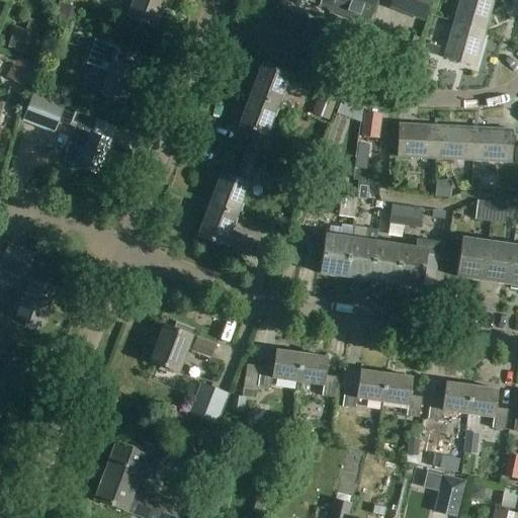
[(132,0),(134,1),(127,18),(127,19),(123,30),(139,36),(143,24),(154,28),(164,0),(132,0)]
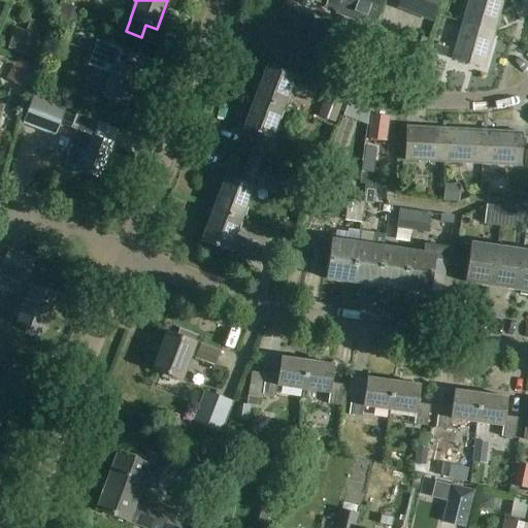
[(286,0),(308,8),(311,1),(325,6),(324,6),(338,12),(374,26),(384,0),(286,0)]
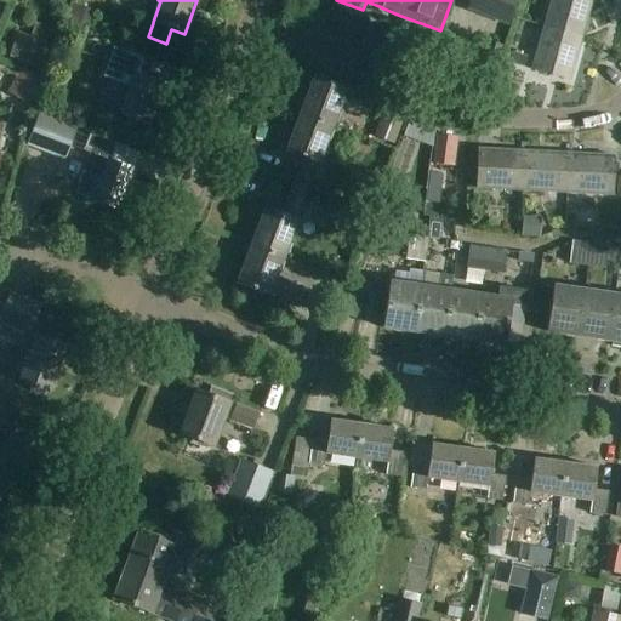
[(469,0),(468,7),(510,22),(517,0),(469,0)]
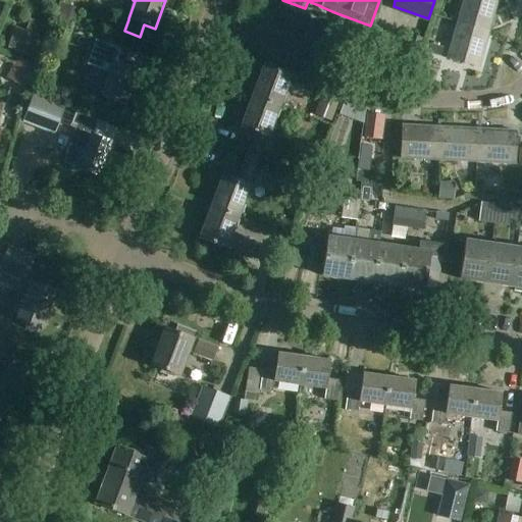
[(462,0),(457,20),(488,30),(497,0),(462,0)]
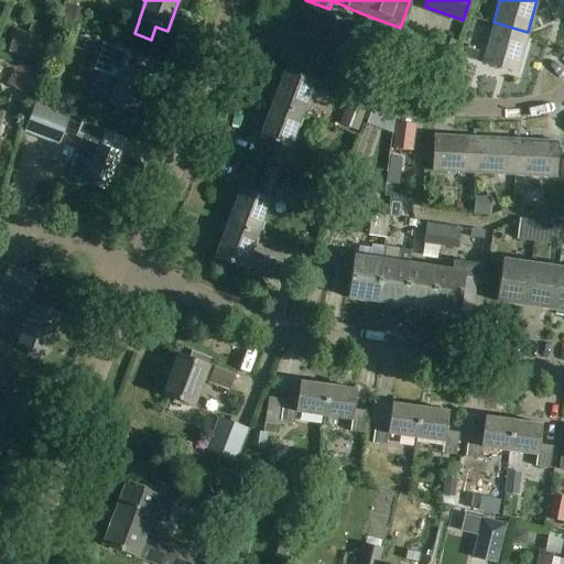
[(85,10),(64,3),(60,19),(79,25),(85,10)]
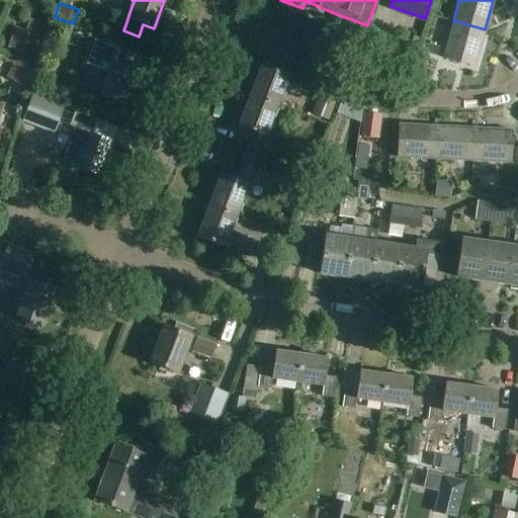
[(30,56),(41,25),(29,20),(25,31),(14,27),(7,48),(30,56)]
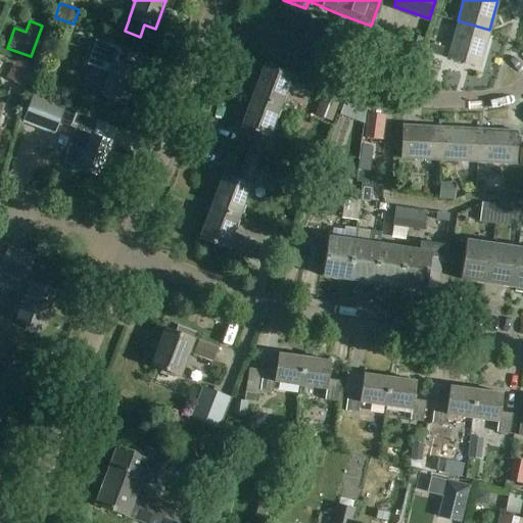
[(489,30),(458,20),(446,57),(479,66),(489,30)]
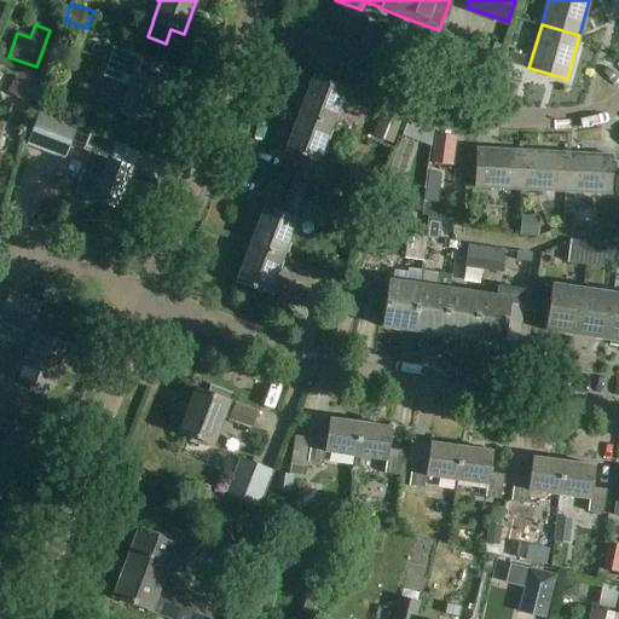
[(117,115),(149,126),(163,86),(137,76),(143,61),(113,48),(102,76),(128,87),(117,115)]
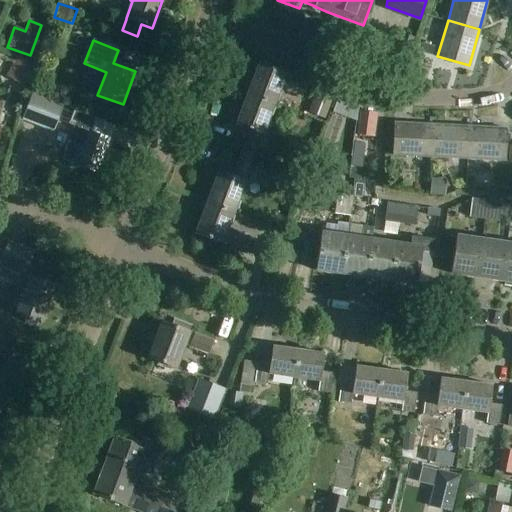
[(431,55),(434,47),(422,44),(420,52),(431,55)]
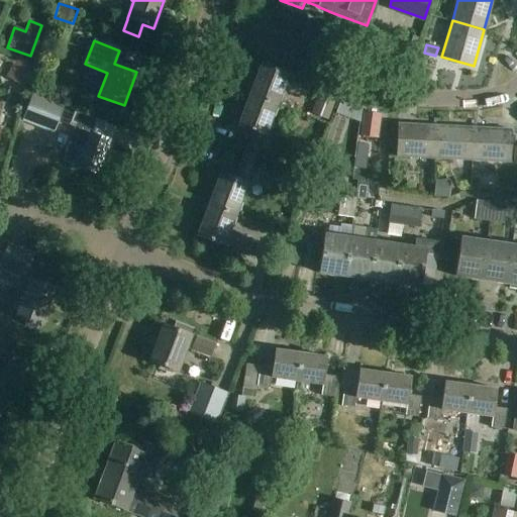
[(30,69),(16,61),(7,79),(21,87),(30,69)]
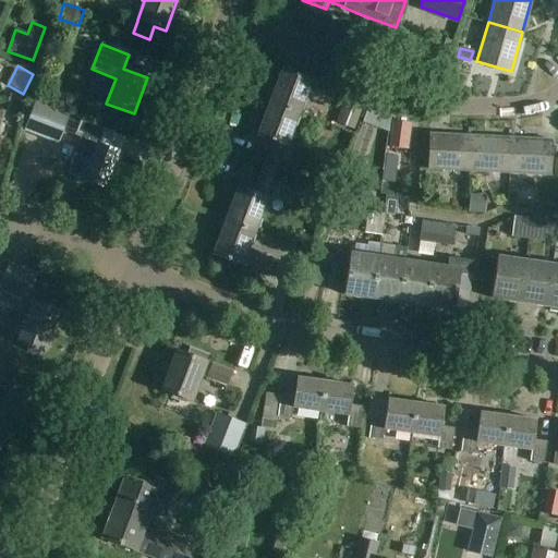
[(283,69),(270,106),(298,117),(305,97),(322,102),(328,86),(312,80),(283,69)]
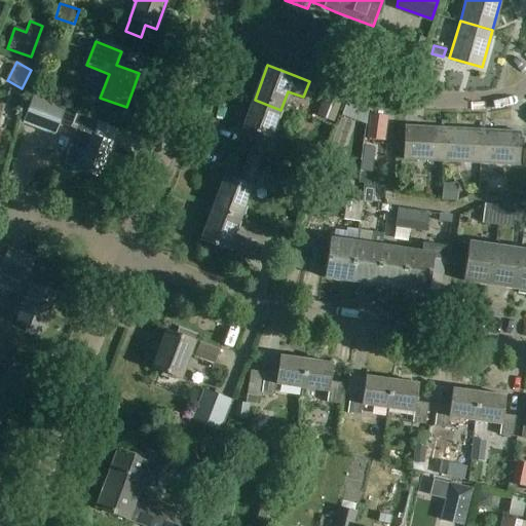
[(61,99),(85,111),(103,79),(78,66),(61,99)]
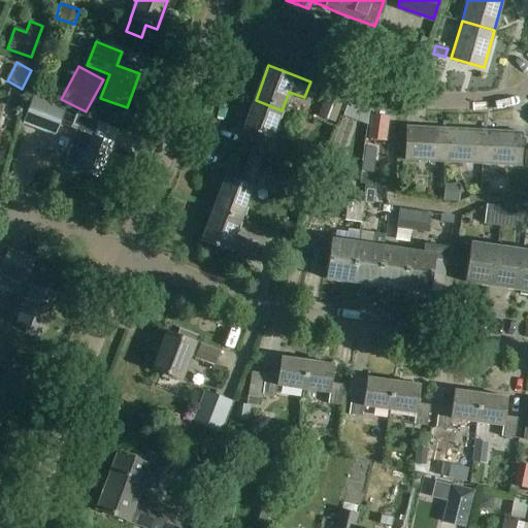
[(334,121),(344,94),(329,88),(319,116),(334,121)]
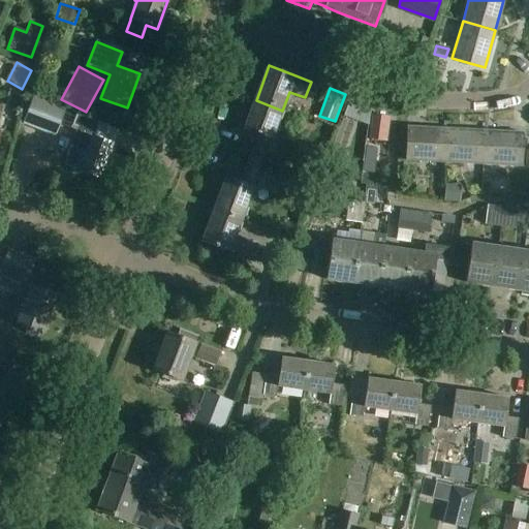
[(33,97),(23,125),(55,136),(59,125),(64,110),(33,97)]
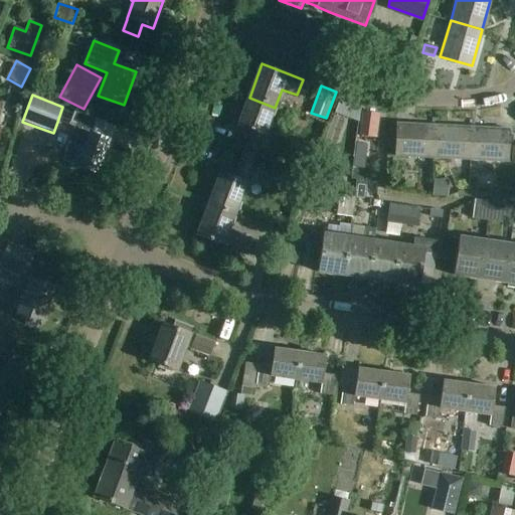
[(275,108),(249,98),(238,126),(251,130),(244,150),(255,155),(264,135),(265,135),(275,108)]
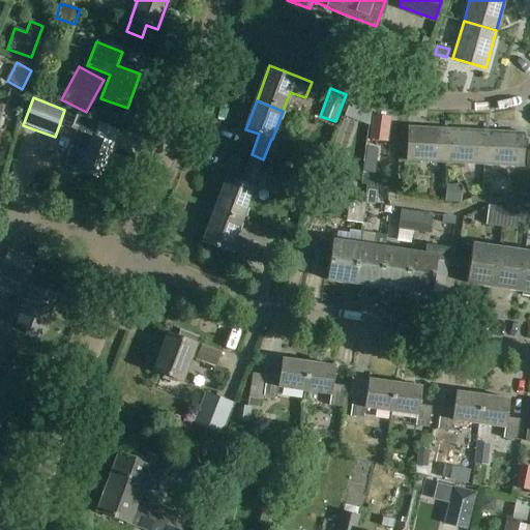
[(218,102),(212,157),(238,160),(244,106),(218,102)]
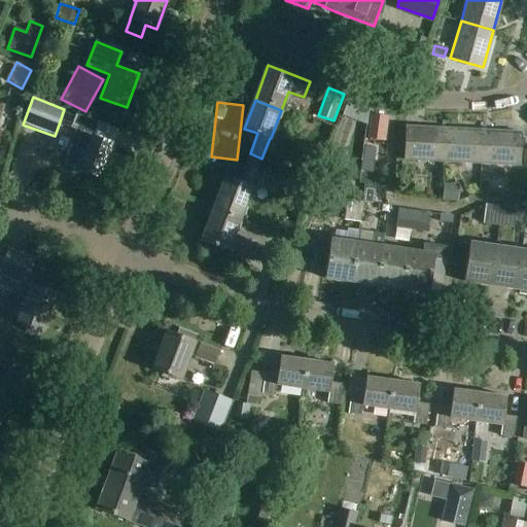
[(367,109),(352,104),(348,116),(365,123),(367,109)]
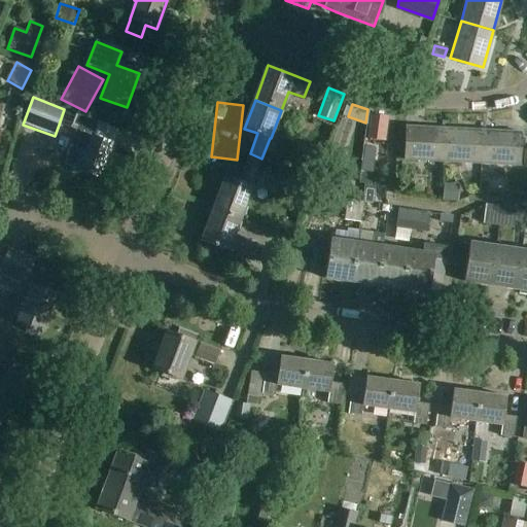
[(71,129),(72,126),(77,128),(63,165),(100,179),(101,177),(104,177),(107,169),(105,166),(112,146),(92,138),(98,124),(76,115),(77,113),(64,109),(59,125),(71,129)]
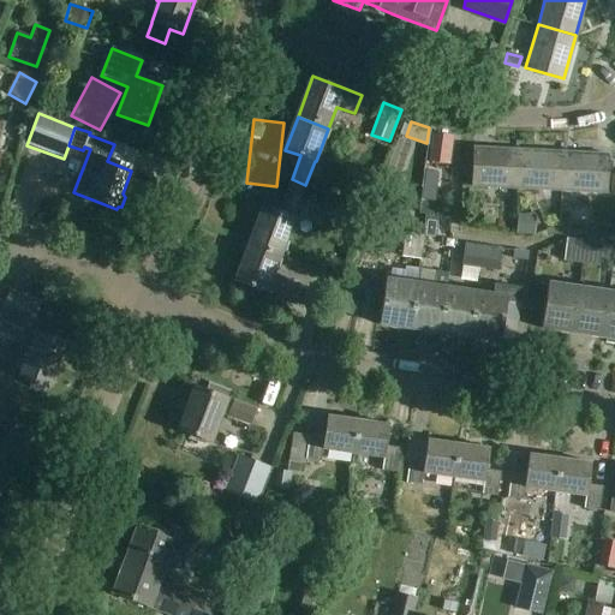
[(452,137),(430,133),(427,162),(448,166),(452,137)]
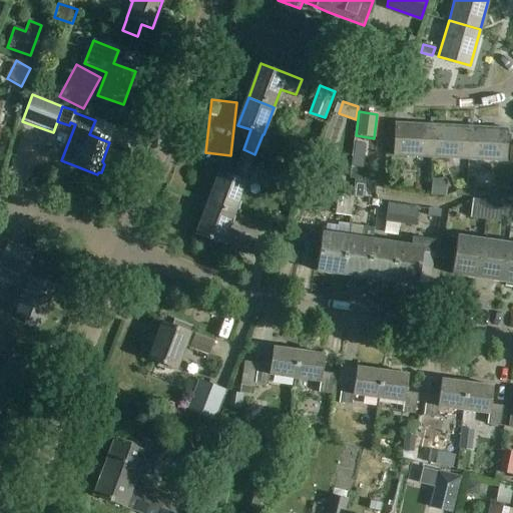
[(394,155),(431,157),(432,126),(395,124),(394,155)]
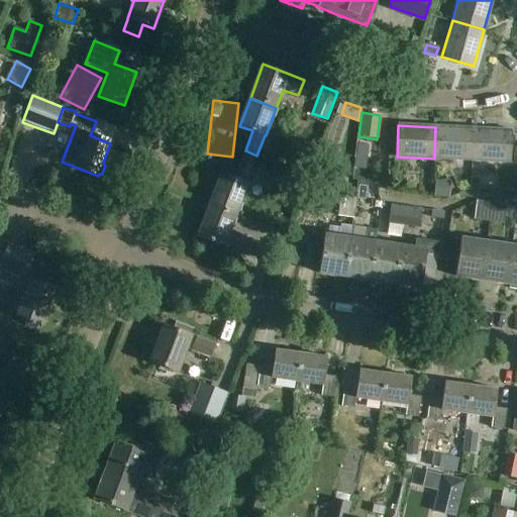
[(434,159),(472,160),(474,128),(435,127),(434,159)]
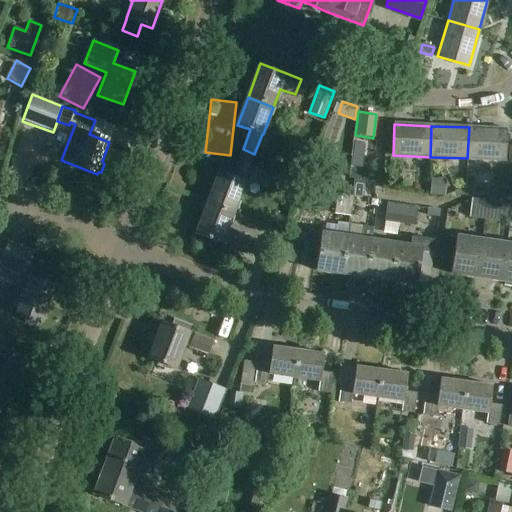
[(469,127),(467,158),(504,160),(506,129),(469,127)]
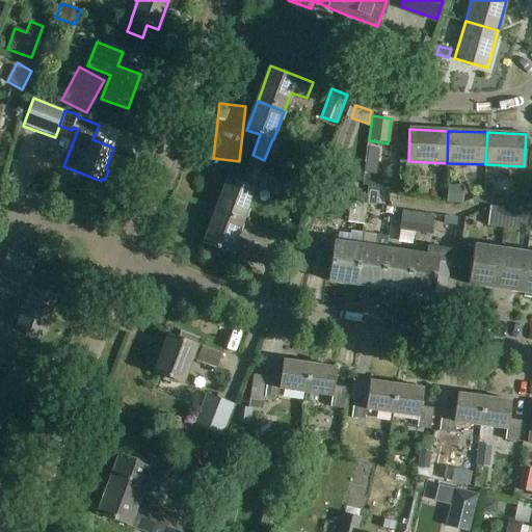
[(228,179),(215,211),(242,221),(255,189),(254,189),(261,167),(249,163),(241,184),(228,179)]
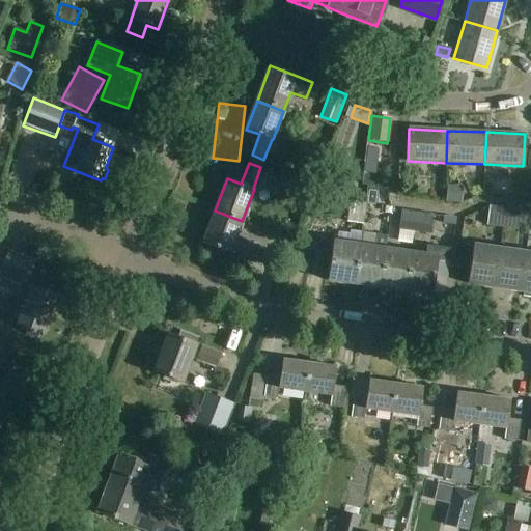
[(447,186),(445,202),(460,203),(462,187),(447,186)]
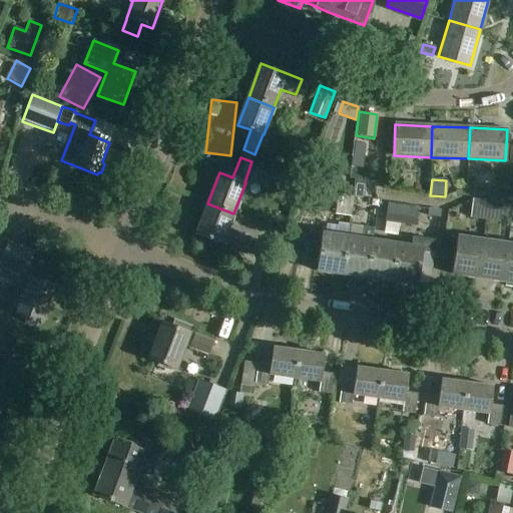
[(314,181),(314,197),(326,198),(327,181),(314,181)]
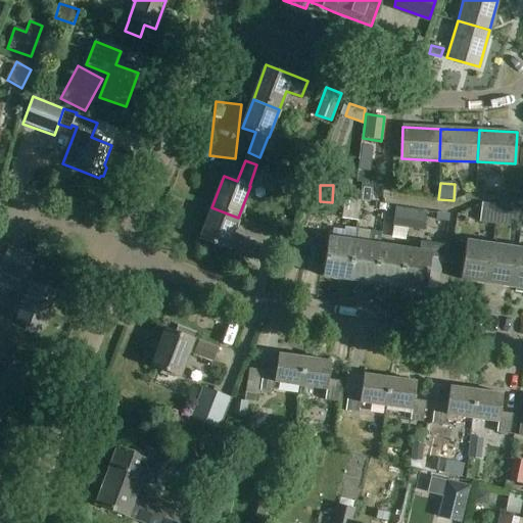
[(340,218),(357,220),(360,201),(343,199),(340,218)]
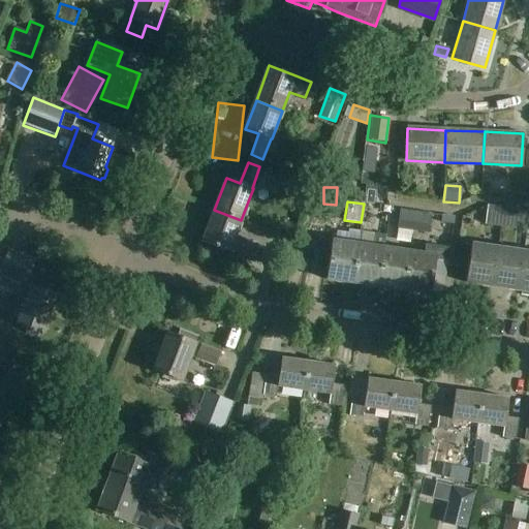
[(299,232),(308,229),(316,206),(310,203),(299,232)]
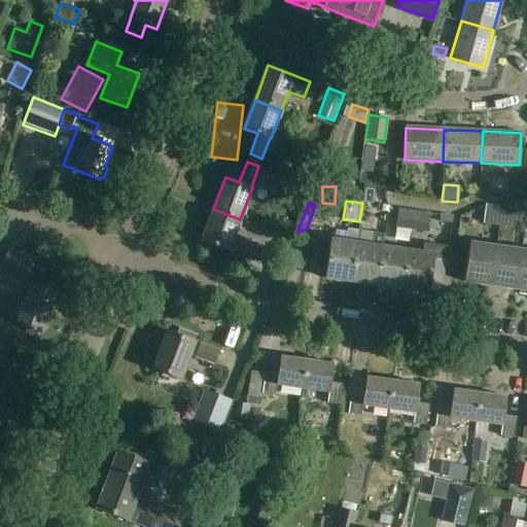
[(482,223),(497,225),(500,207),(486,205),(485,205),(482,223)]
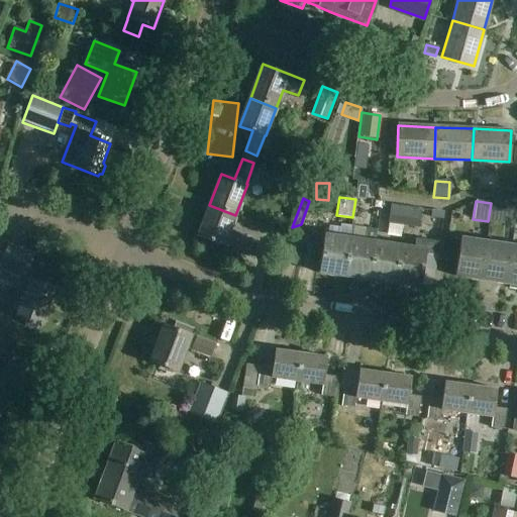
[(325,202),(320,218),(331,221),(336,205),(325,202)]
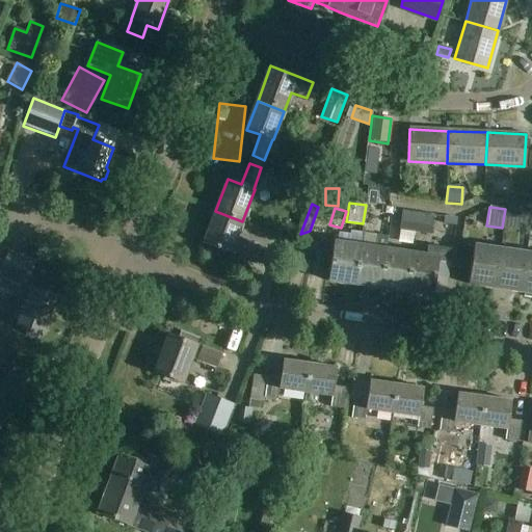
[(502,228),(517,230),(521,211),(506,209),(505,209),(502,228)]
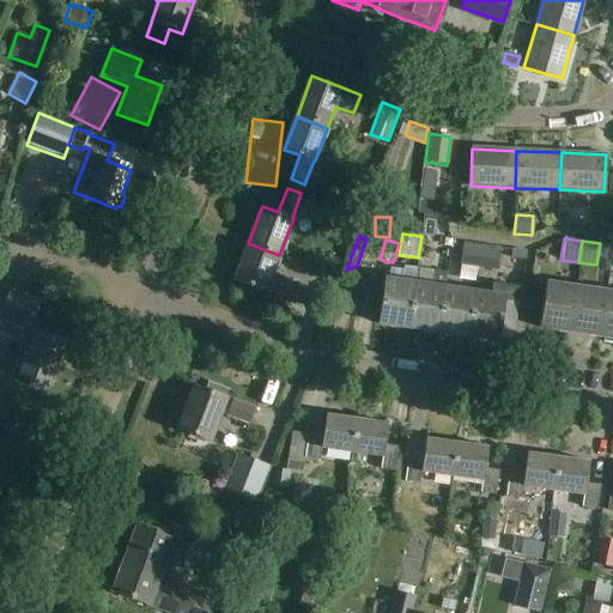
[(459,265),(460,266),(478,268),(480,246),(462,242),(459,265)]
